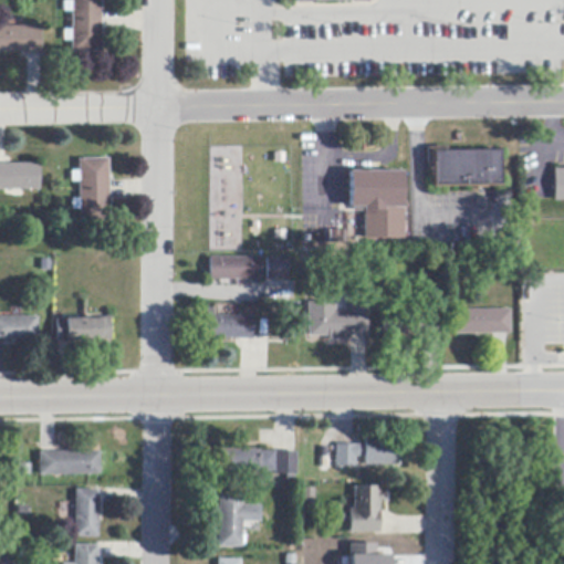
[(103,0),(103,10),(103,28),(103,50),(73,50),(73,39),(73,29),(73,0),(103,0)]
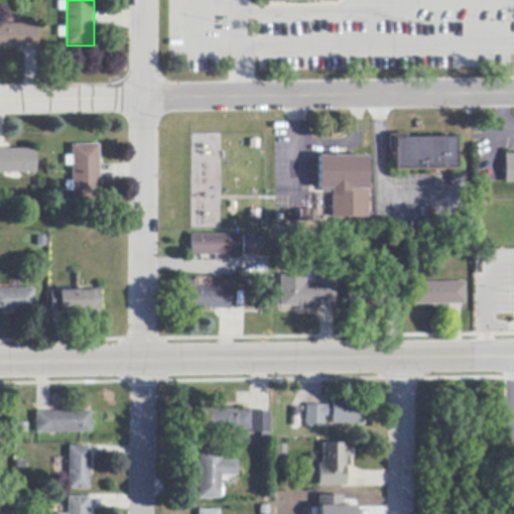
[(37,46),(26,46),(0,46),(0,22),(38,22),(38,46),(37,46)]
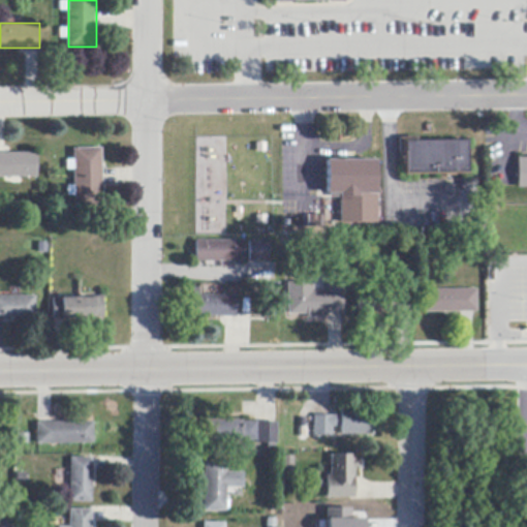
[(468,172),(406,173),(406,155),(402,155),(401,155),(401,150),(401,135),(420,135),(420,141),(468,140),(468,172)]
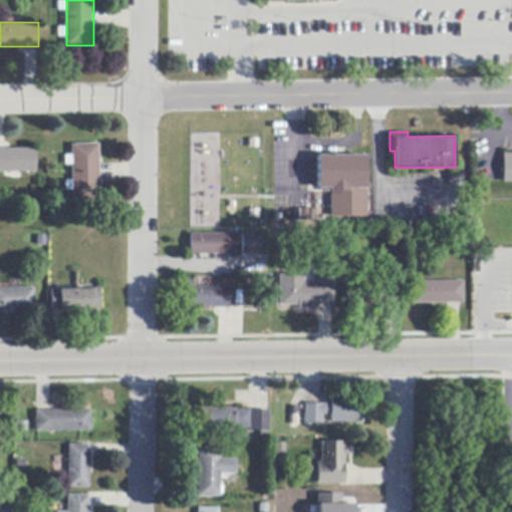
[(99,163),(100,180),(100,199),(73,199),(73,189),(66,189),(66,179),(73,179),(72,143),(99,143),(99,163)]
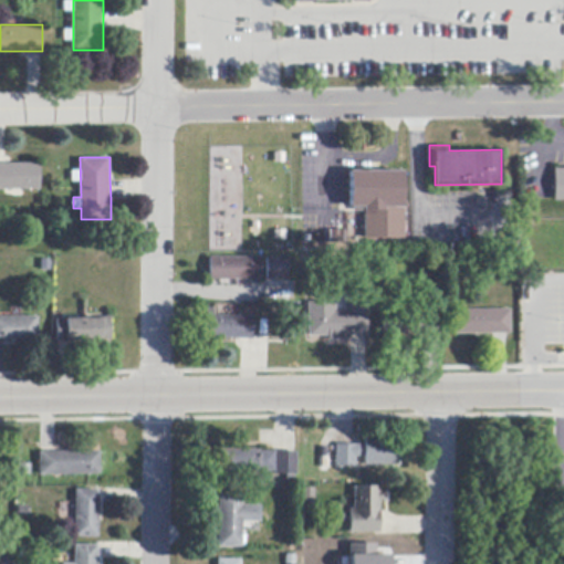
[(24,188),(14,188),(9,188),(6,188),(0,188),(0,163),(6,163),(40,163),(40,188),(24,188)]
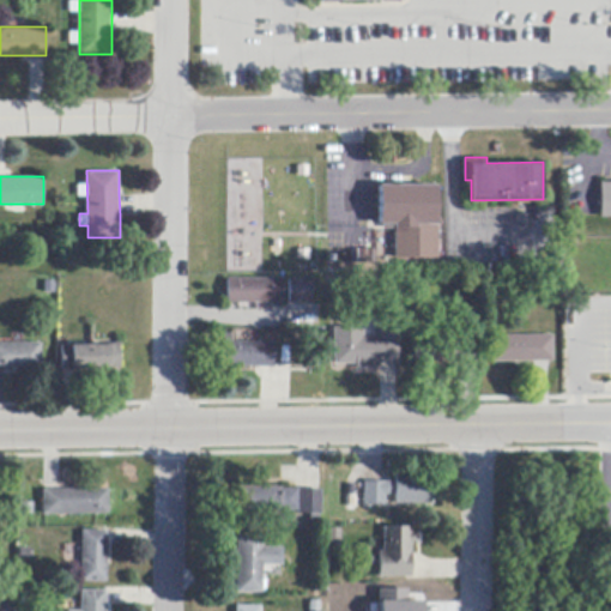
[(406,183),(435,185),(437,185),(437,223),(417,223),(417,227),(394,227),(394,223),(380,223),(380,183),(406,183)]
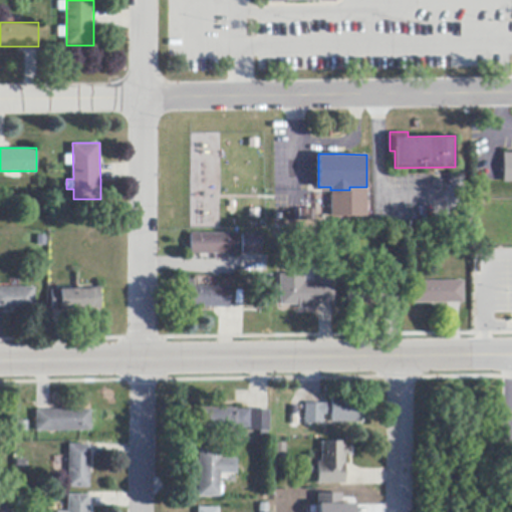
[(191,232),(238,233),(238,253),(191,252),(191,232)]
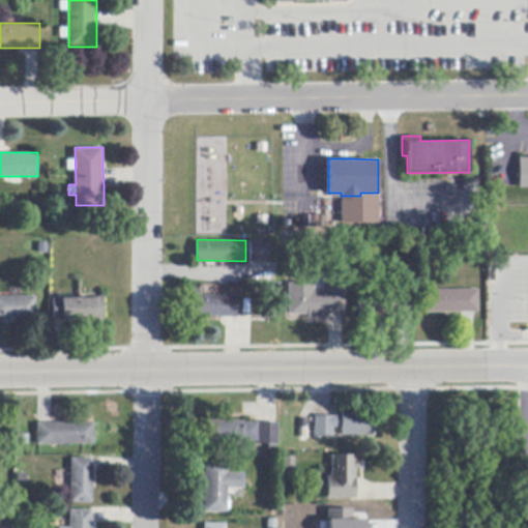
[(269,261),(252,261),(250,261),(251,240),(269,240),(269,261)]
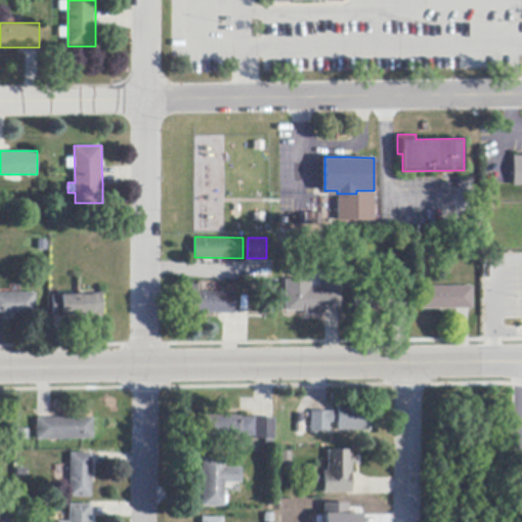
[(340,309),(327,309),(325,309),(325,314),(305,314),(305,310),(286,310),(286,278),(311,278),(311,279),(311,288),(319,288),(319,279),(319,278),(341,278),(341,309),(340,309)]
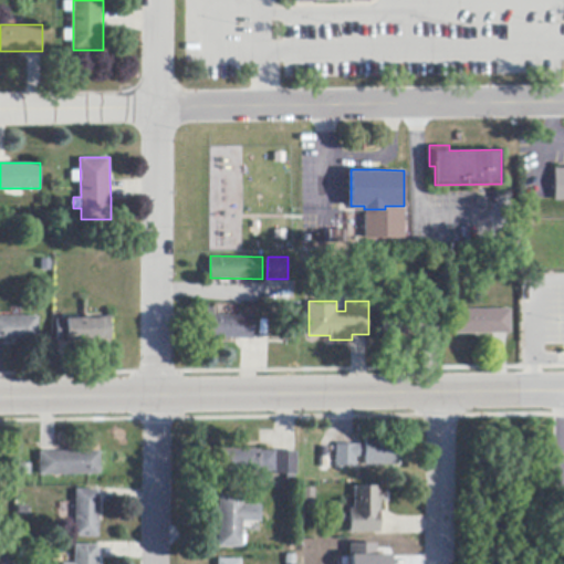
[(252,335),(252,338),(243,337),(207,336),(208,306),(216,307),(215,314),(253,316),(252,335)]
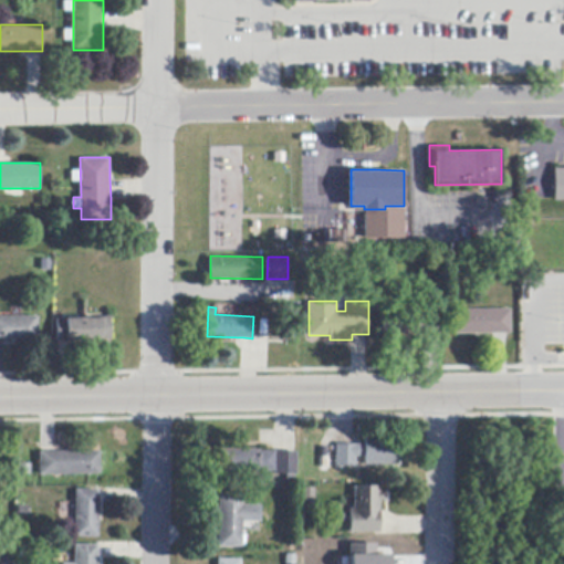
[(509,333),(494,333),(456,333),(456,309),(511,309),(512,333),(509,333)]
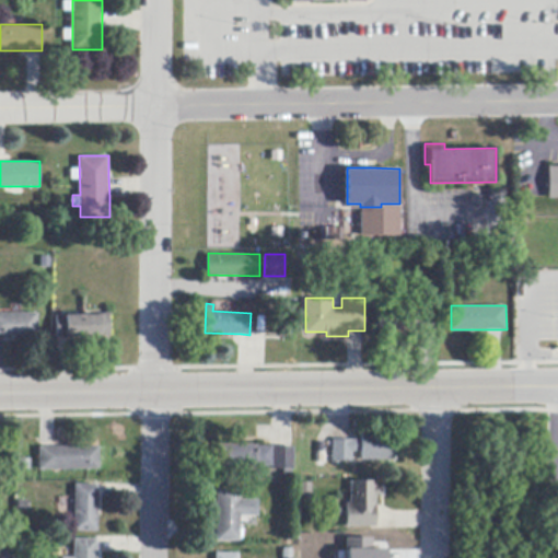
[(436,330),(422,330),(380,330),(380,306),(436,306),(437,330),(436,330)]
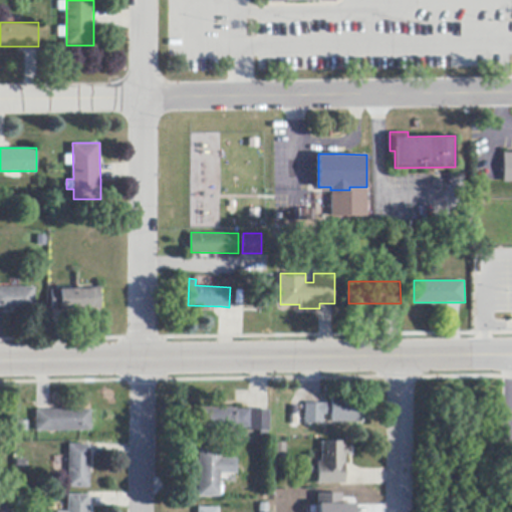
[(4,307),(0,307),(0,286),(35,286),(35,307),(4,307)]
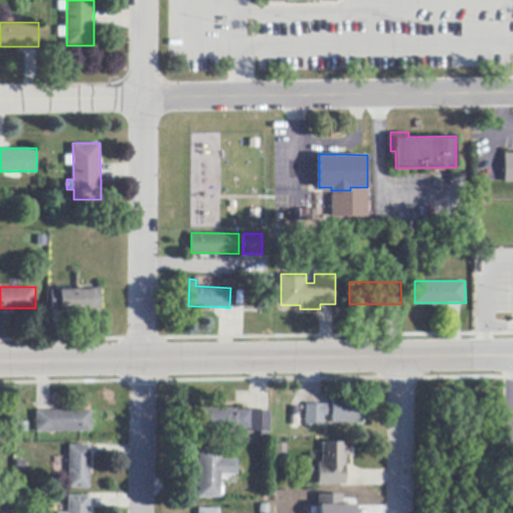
[(100,308),(94,308),(61,309),(54,309),(52,309),(52,289),(59,289),(76,288),(101,288),(101,308),(100,308)]
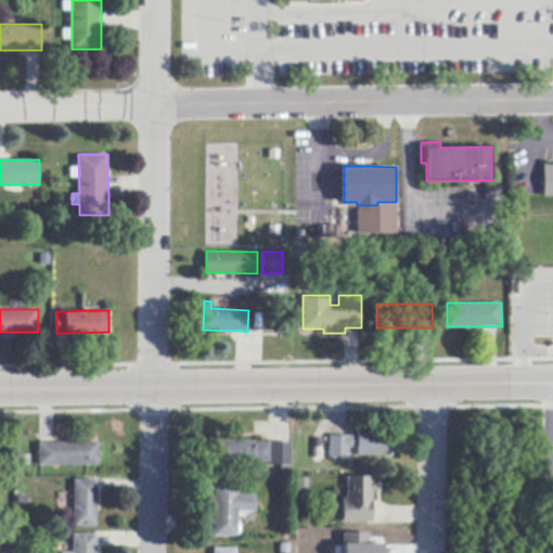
[(278,331),(279,314),(288,314),(287,331),(278,331)]
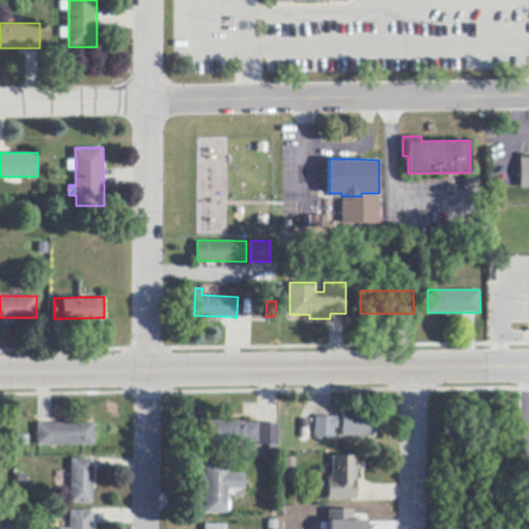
[(371,436),(342,435),(342,427),(335,427),(334,436),(315,436),(315,416),(317,416),(332,416),(343,416),(343,410),(371,410),(371,436)]
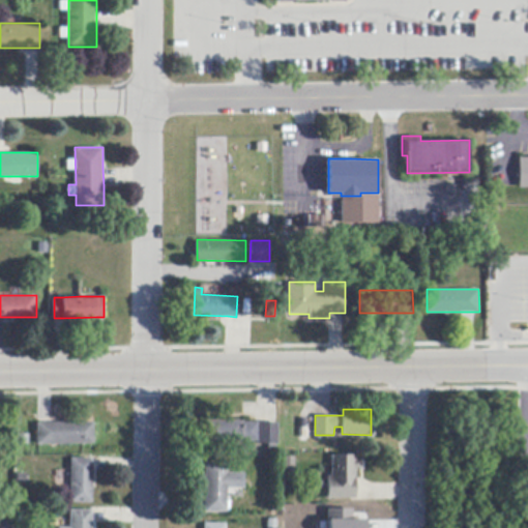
[(243,421),(258,421),(258,422),(276,422),(279,422),(277,443),(276,443),(276,448),(269,448),(269,443),(257,443),(257,440),(207,440),(207,419),(243,420),(243,421)]
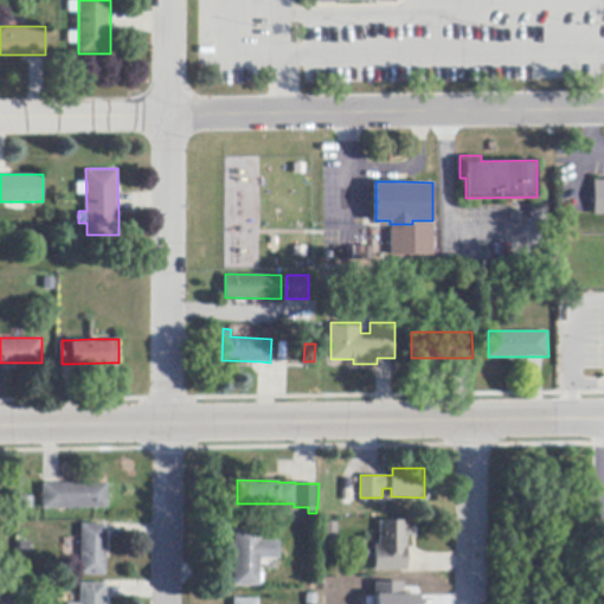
[(108,507),(44,507),(44,483),(46,483),(60,483),(108,482),(108,507)]
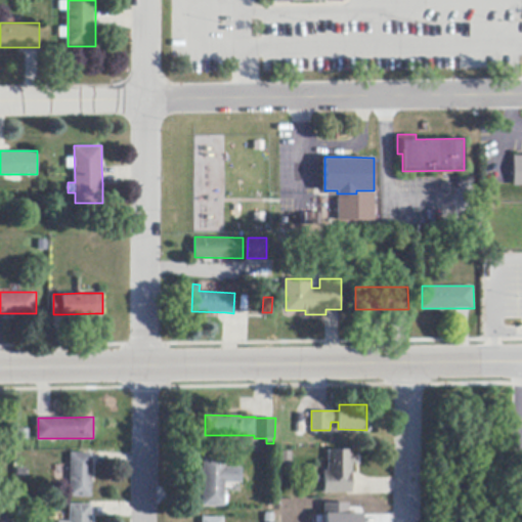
[(352,472),(352,491),(324,492),(324,485),(324,471),(329,471),(329,450),(329,449),(353,448),(353,455),(355,455),(355,462),(352,462),(352,472)]
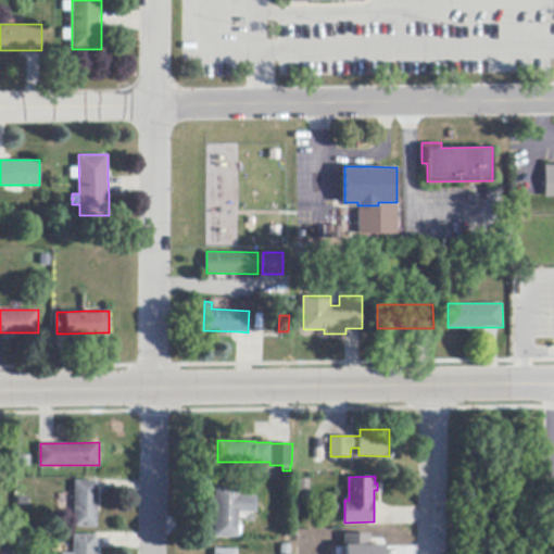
[(310,478),(310,495),(299,495),(299,478),(310,478)]
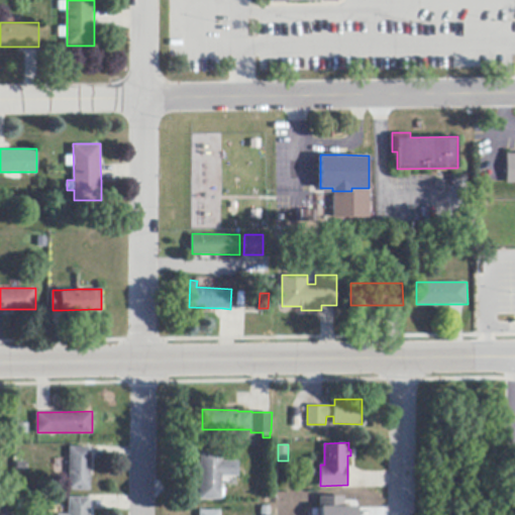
[(91,446),(91,457),(91,490),(69,490),(70,446),(91,446)]
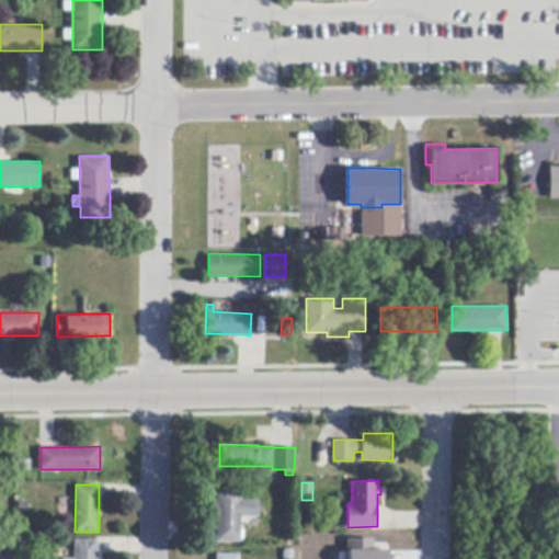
[(217,542),(217,538),(217,524),(218,488),(241,488),(241,500),(260,500),(260,516),(241,516),(241,529),(244,529),(244,539),(241,539),(241,542),(217,542)]
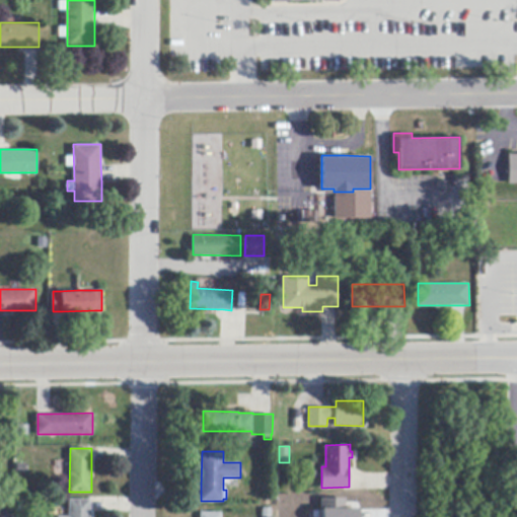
[(356,516),(356,506),(345,506),(345,496),(320,495),(319,516),(356,516)]
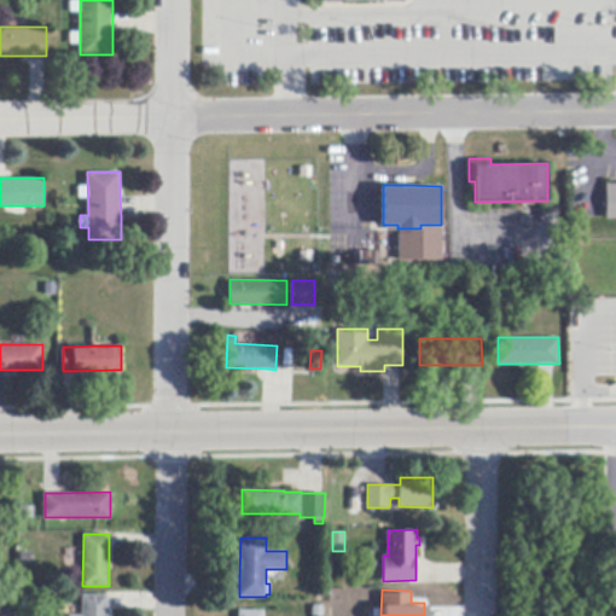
[(108,594),(108,608),(108,615),(69,615),(70,615),(82,615),(82,605),(82,594),(108,594)]
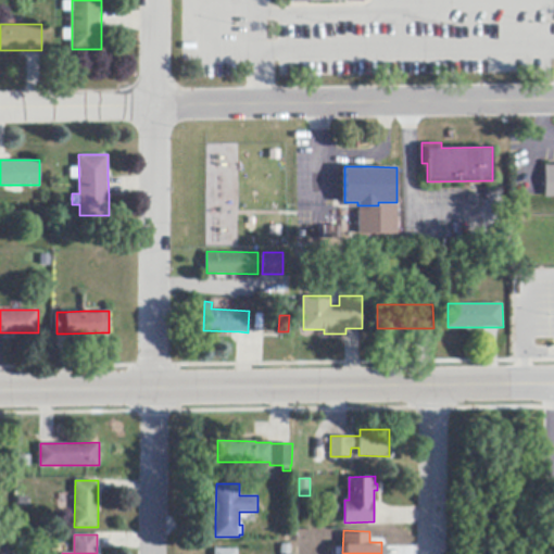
[(0,553),(0,538),(12,538),(11,553),(0,553)]
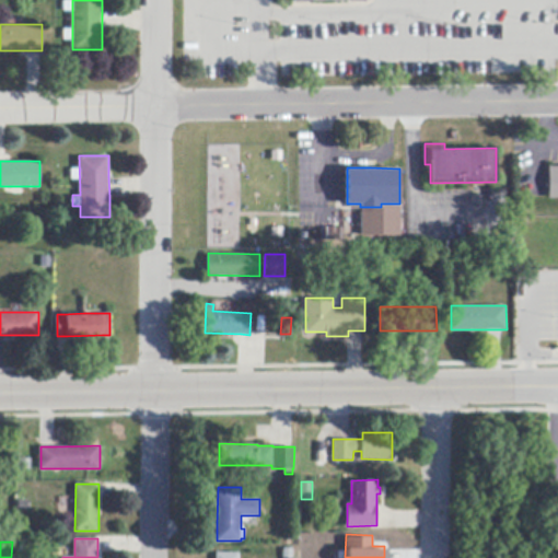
[(283,557),(285,547),(293,548),(293,557),(283,557)]
